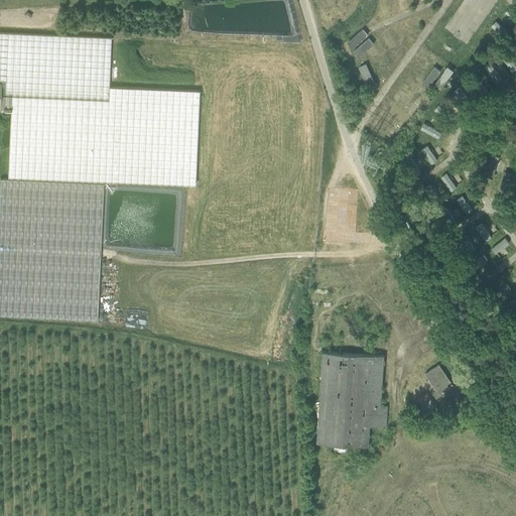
[(397,0),(403,11),(410,7),(405,0),(397,0)]
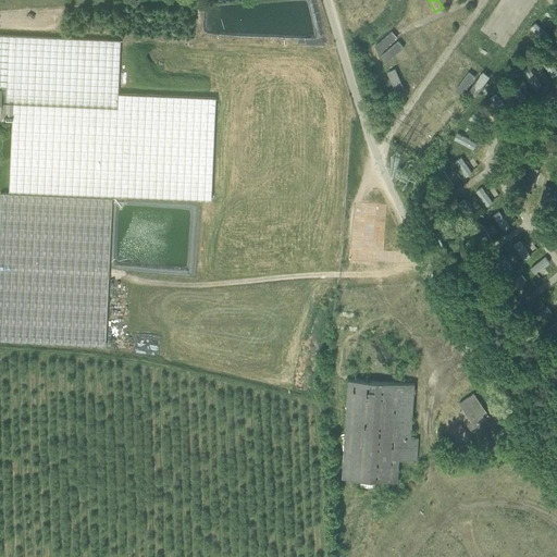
[(434,33),(456,24),(452,15),(431,25),(434,33)]
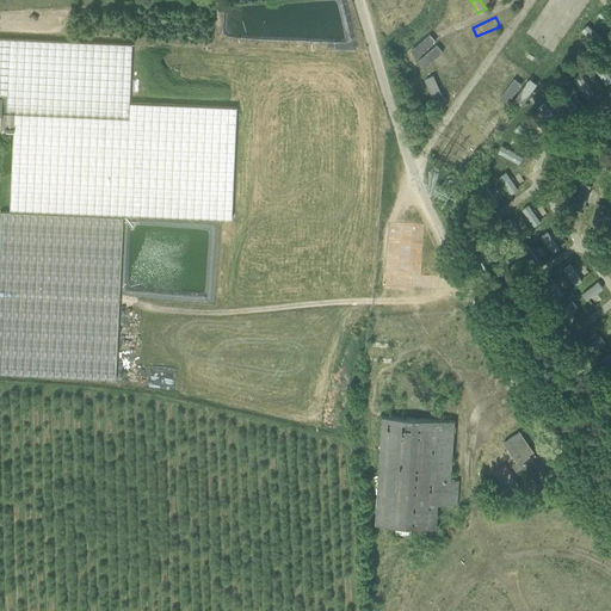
[(232,220),(238,107),(129,103),(131,45),(0,39),(0,97),(1,97),(0,125),(6,125),(5,131),(13,131),(10,210),(220,220),(232,220)]
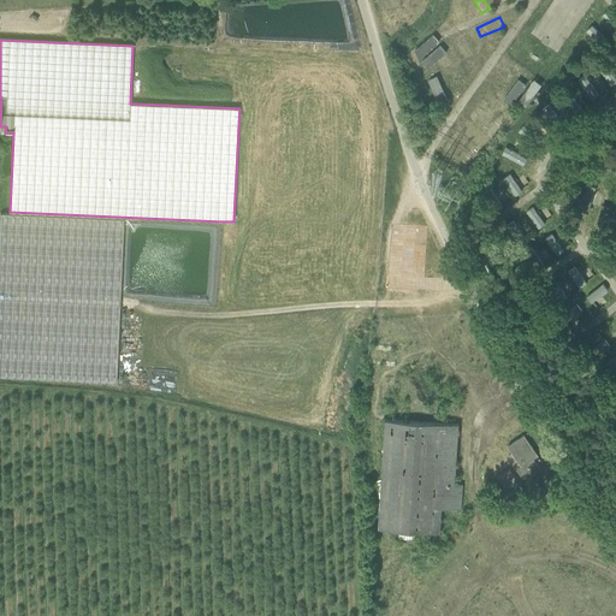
[(593,66),(606,88),(615,81),(615,78),(604,59),(593,66)]
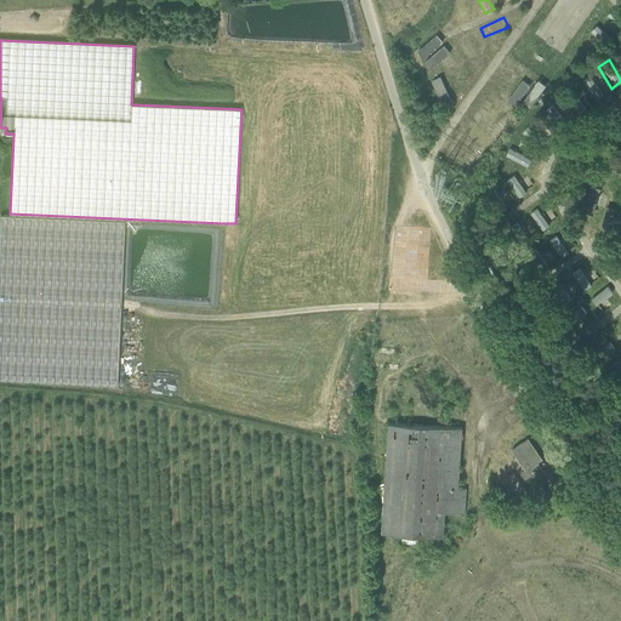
[(491,85),(501,92),(514,72),(505,66),(491,85)]
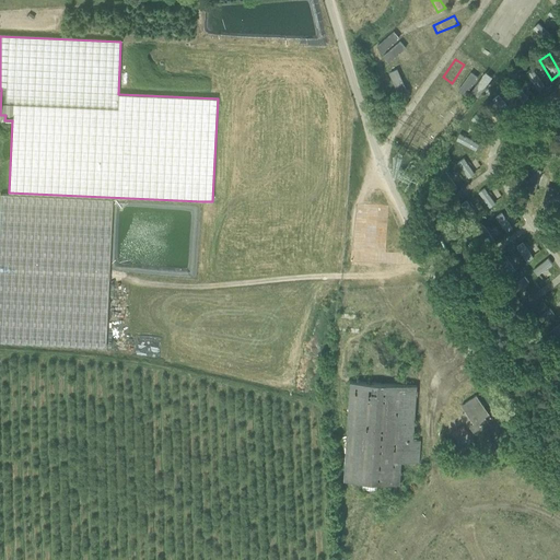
[(396,88),(406,84),(398,68),(389,72),(396,88)]
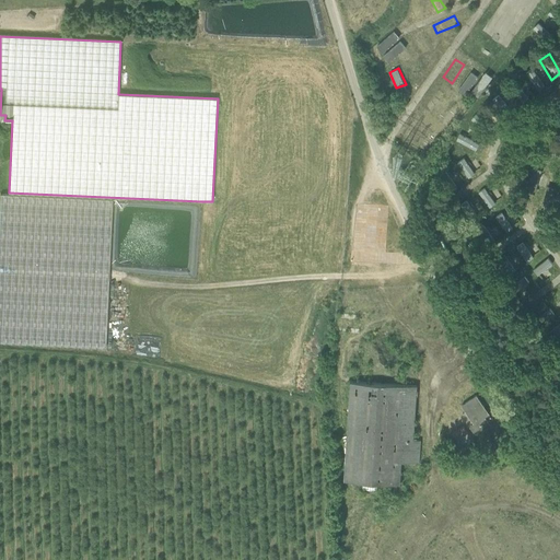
[(482,70),(478,77),(468,71),(456,91),(464,95),(467,91),(477,96),(490,76),(482,70)]
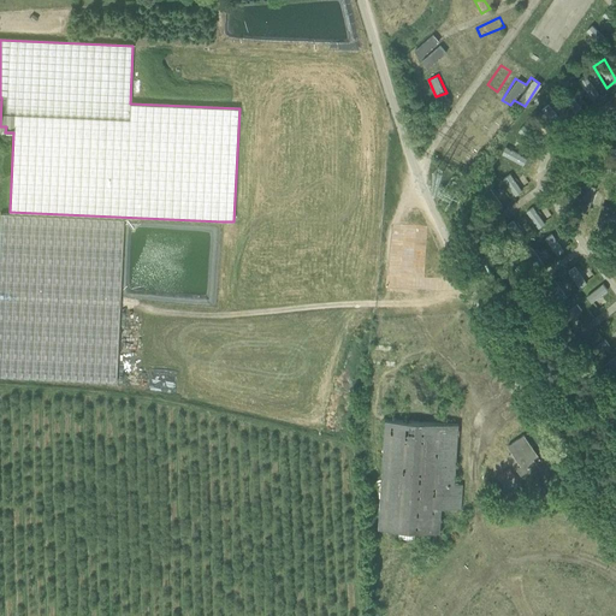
[(465,117),(472,124),(489,105),(480,98),(465,117)]
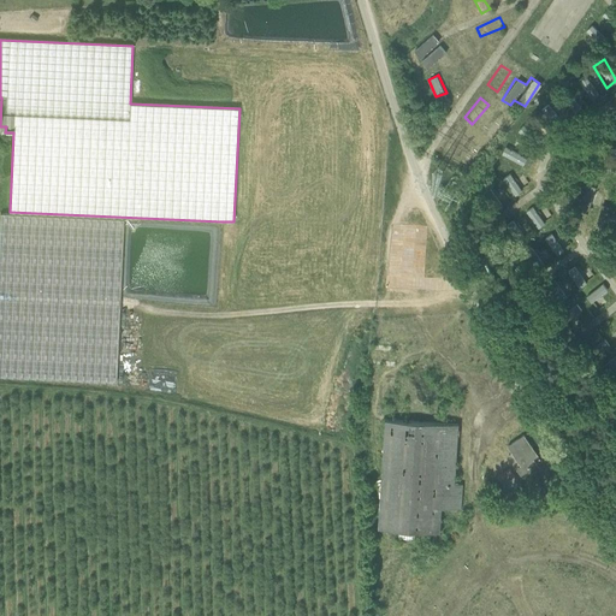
[(451,157),(465,135),(455,129),(442,150),(451,157)]
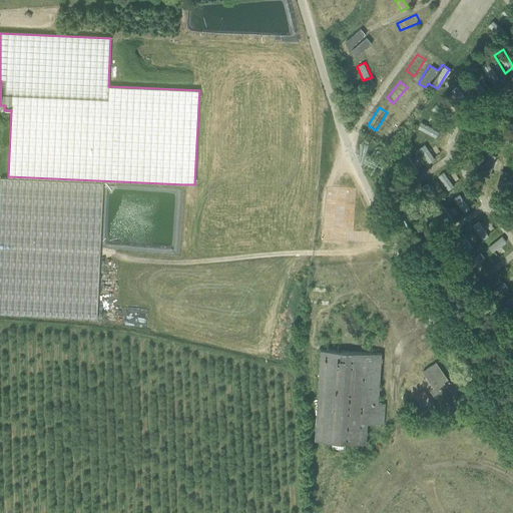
[(395,120),(381,133),(387,139),(401,125),(395,120)]
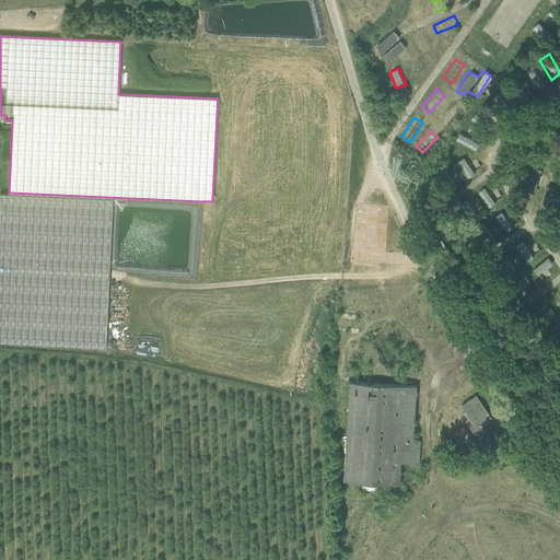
[(476,150),(479,142),(457,132),(454,140),(476,150)]
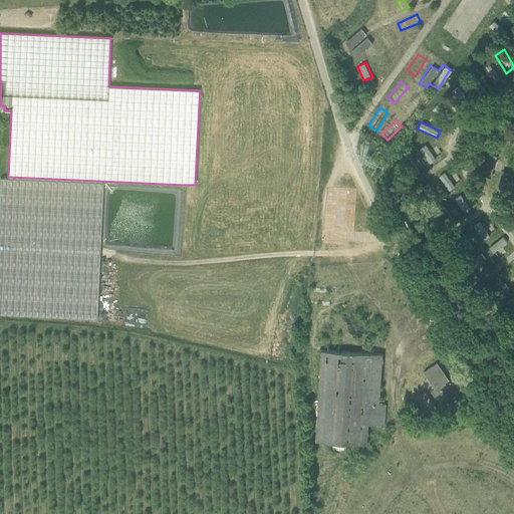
[(425,145),(419,150),(430,163),(436,158),(425,145)]
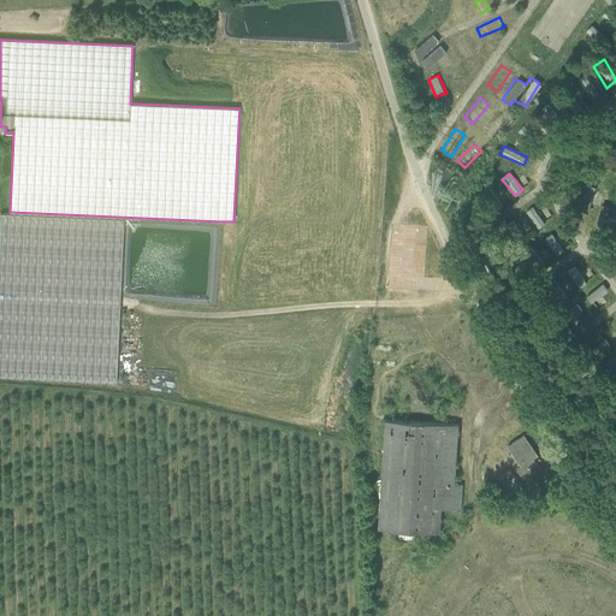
[(560,189),(569,191),(574,177),(563,175),(560,189)]
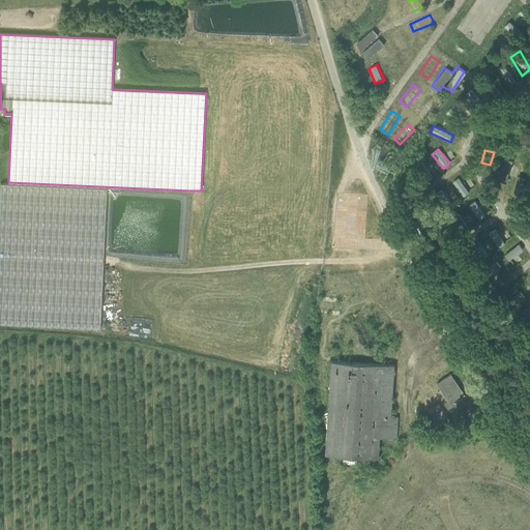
[(506,173),(500,171),(496,179),(502,182),(506,173)]
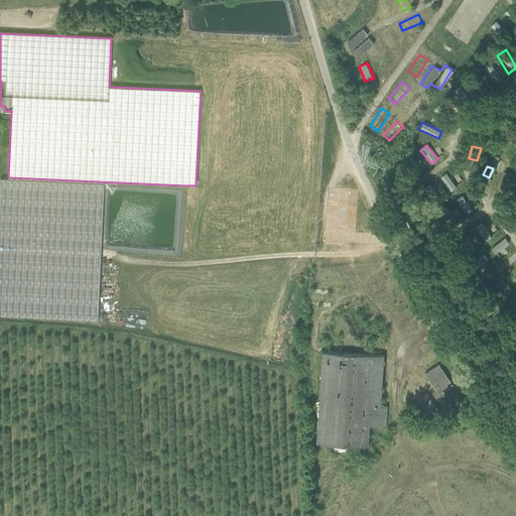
[(448,191),(456,187),(445,172),(438,177),(448,191)]
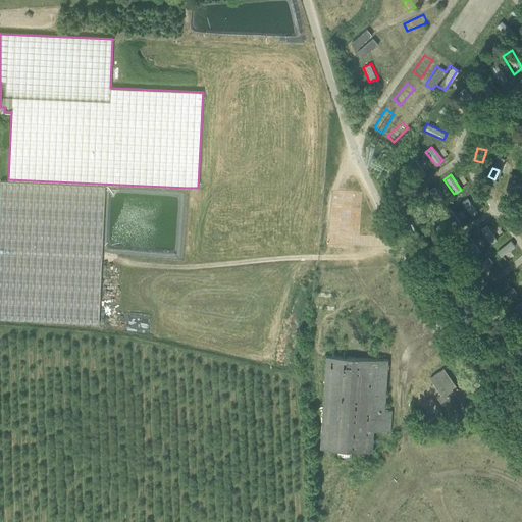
[(0,180),(0,320),(98,325),(105,187),(0,180)]
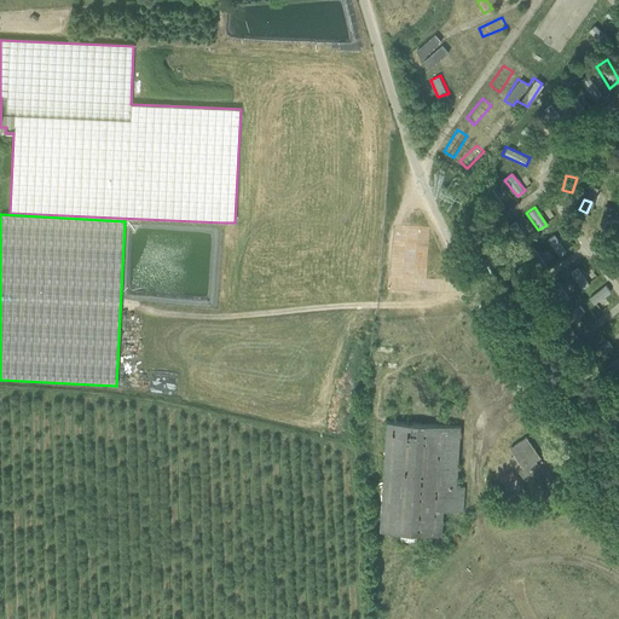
[(544,262),(566,250),(556,235),(534,247),(544,262)]
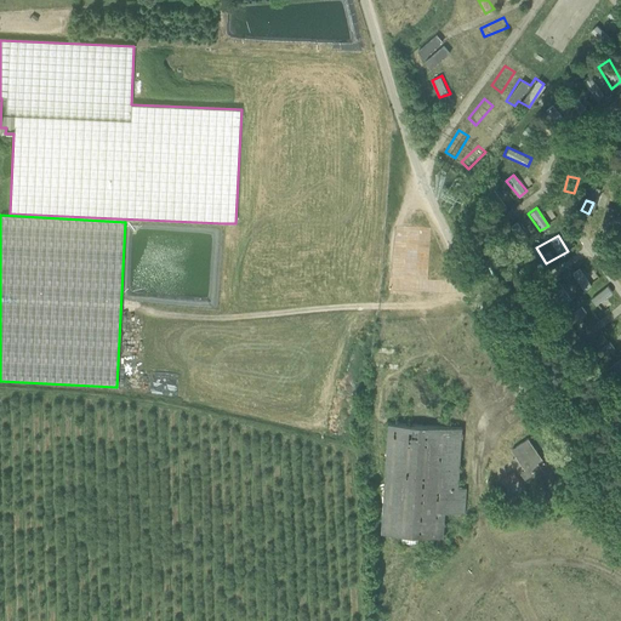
[(568,301),(591,285),(579,266),(554,280),(568,301)]
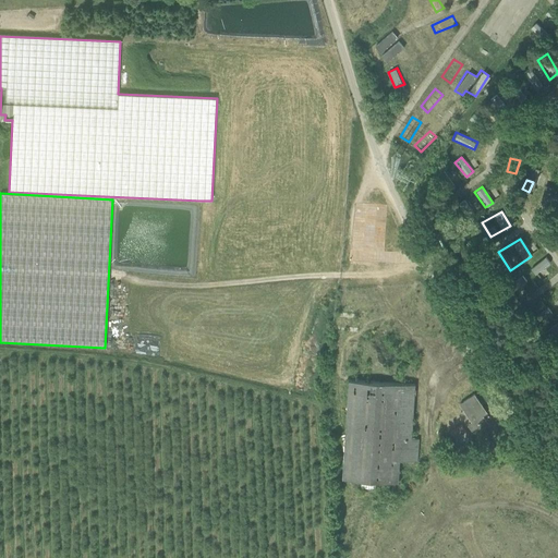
[(533,271),(550,265),(548,257),(531,264),(533,271)]
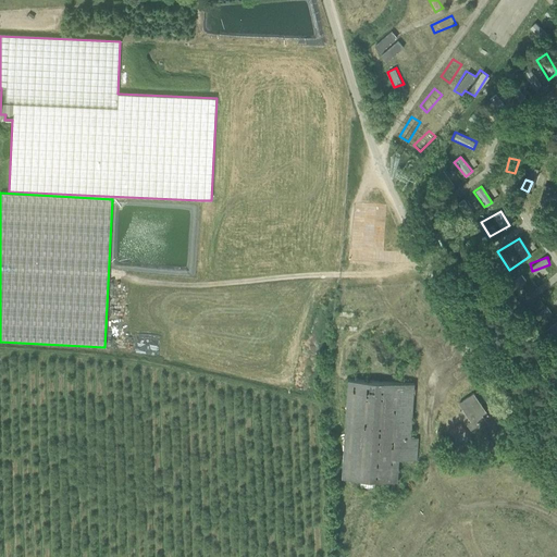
[(346,425),(343,478),(398,481),(399,459),(417,460),(418,437),(411,437),(415,383),(385,382),(349,380),(346,425)]
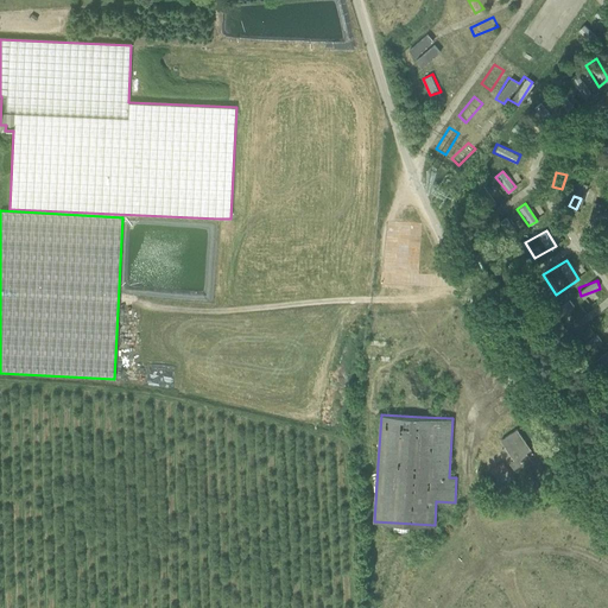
[(517,430),(501,441),(514,460),(511,463),(514,469),(530,458),(526,453),(531,450),(517,430)]
